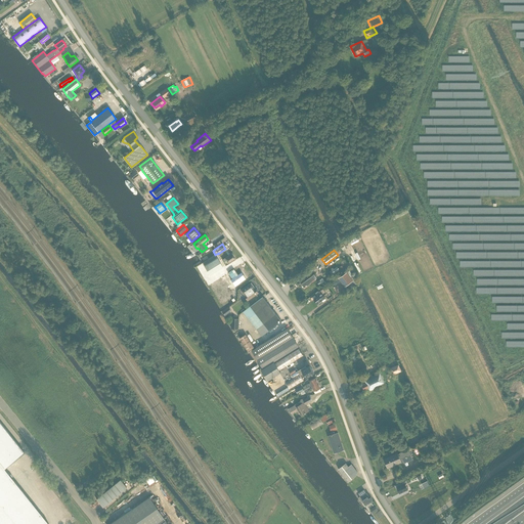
[(232,254),(228,256),(223,260),(224,262),(226,260),(228,263),(235,259),(232,254)]
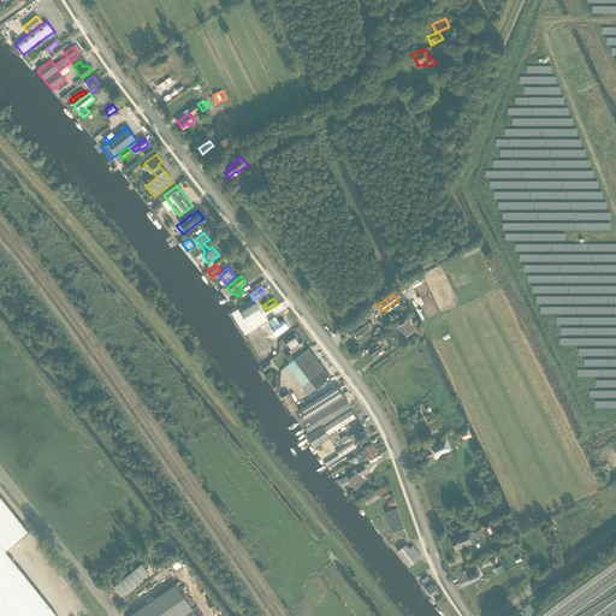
[(261,313),(255,303),(240,313),(247,323),(261,313)]
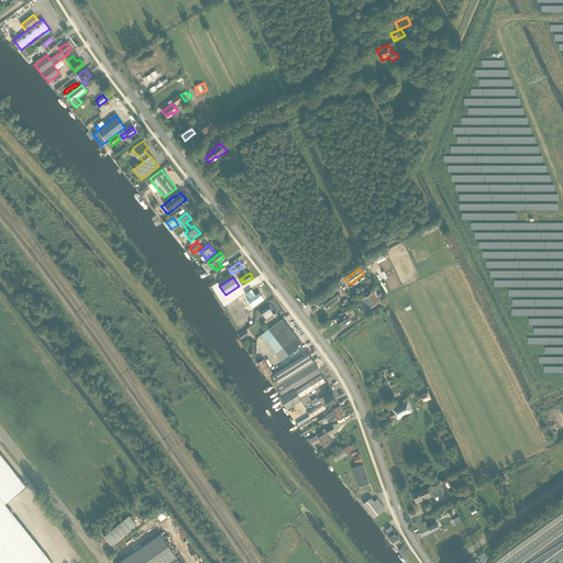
[(332,294),(343,285),(340,280),(329,289),(332,294)]
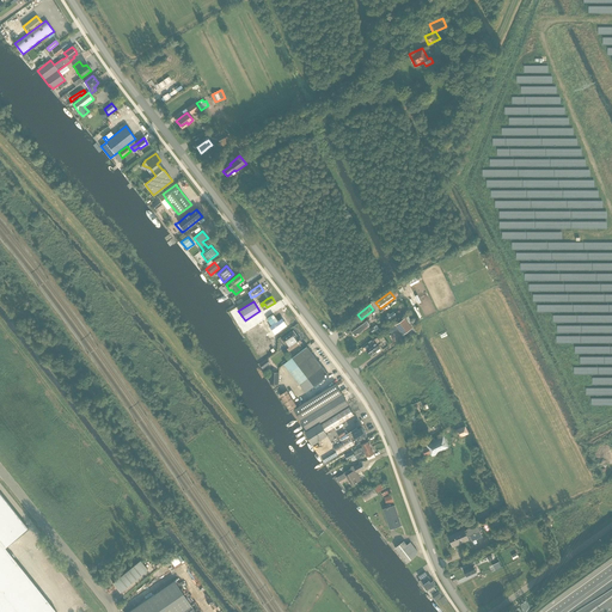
[(277,322),(273,314),(267,319),(271,326),(269,328),(275,335),(287,326),(282,318),(277,322)]
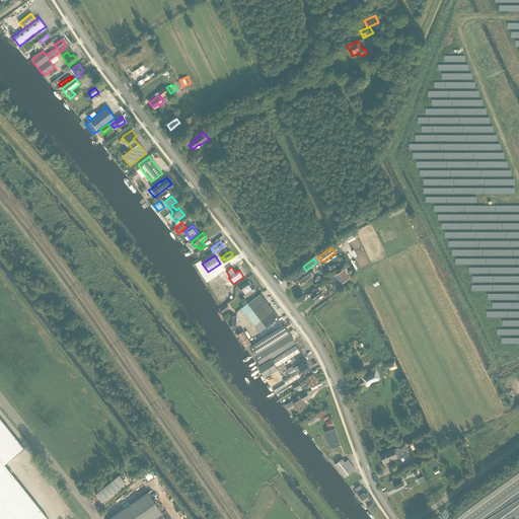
[(341,284),(350,279),(343,270),(335,276),(341,284)]
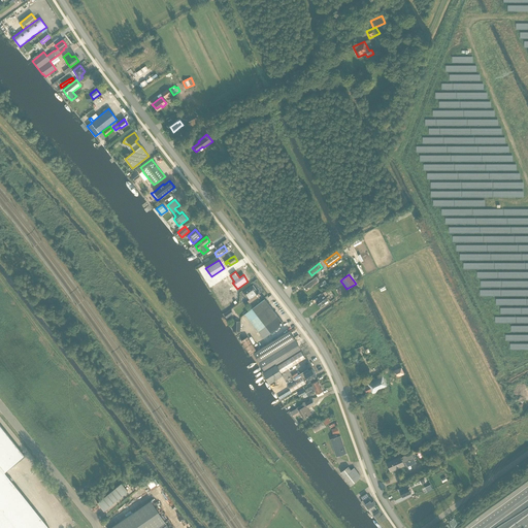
[(315,276),(311,279),(311,278),(303,285),(307,290),(315,284),(320,281),(317,276),(316,277),(315,276)]
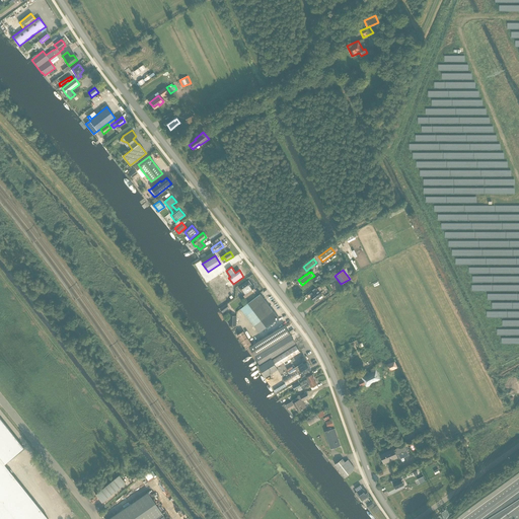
[(245,297),(255,290),(252,286),(248,281),(244,283),(245,284),(242,286),(242,285),(238,288),(245,297)]
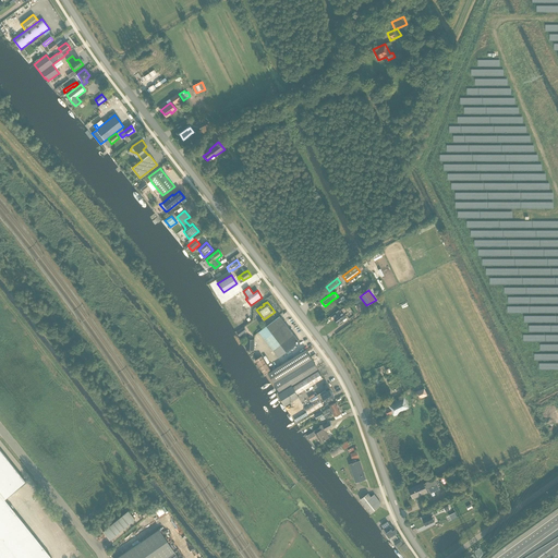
[(336,312),(339,315),(335,318),(338,324),(347,317),(344,315),(348,312),(343,306),(336,312)]
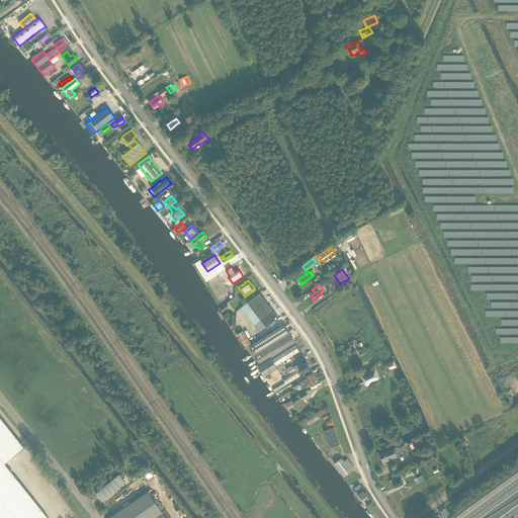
[(208,289),(202,292),(213,310),(219,307),(208,289)]
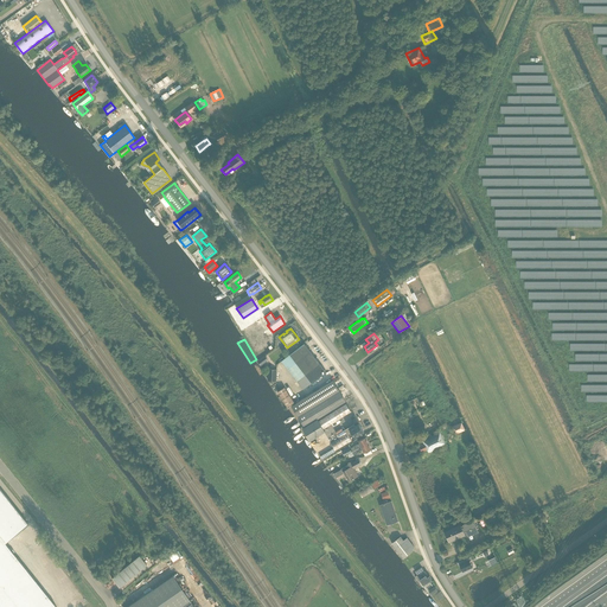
[(304,389),(326,371),(305,344),(282,360),(304,389)]
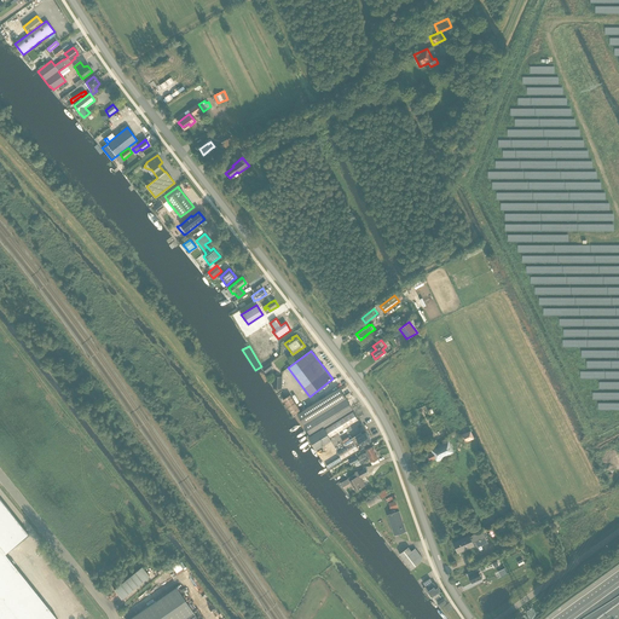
[(266,372),(273,366),(270,362),(262,368),(266,372)]
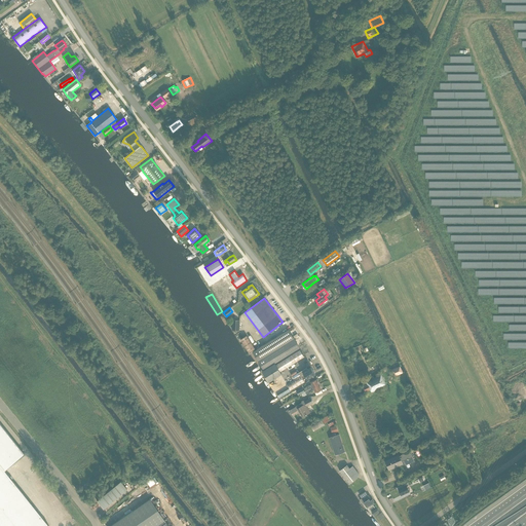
[(264,370),(274,363),(299,347),(289,330),(253,352),(264,370)]
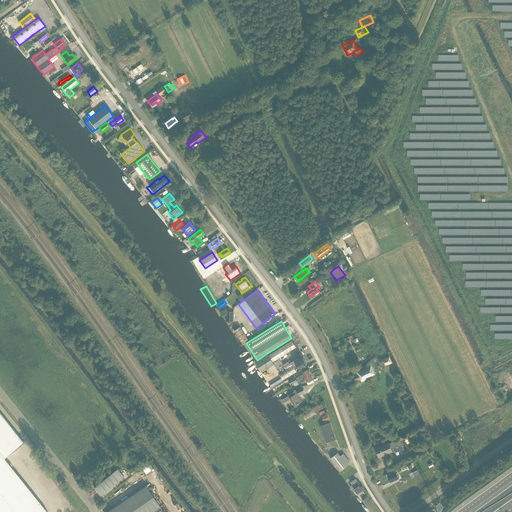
[(248,339),(240,327),(234,331),(242,343),(248,339)]
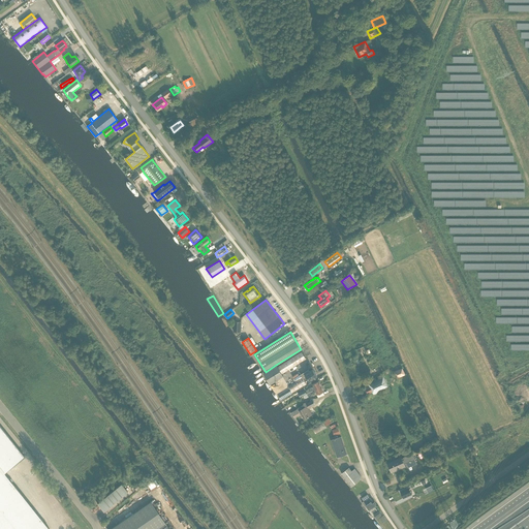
[(277,367),(281,374),(306,359),(302,351),(277,367)]
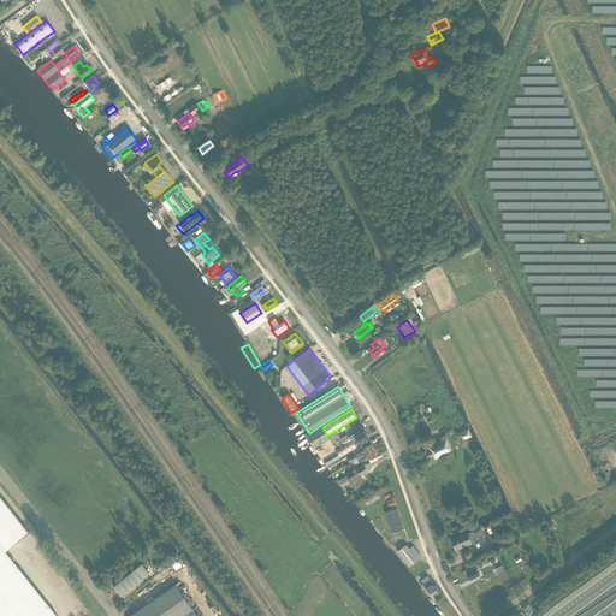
[(321,425),(309,433),(307,434),(314,448),(330,438),(327,436),(323,427),(321,425)]
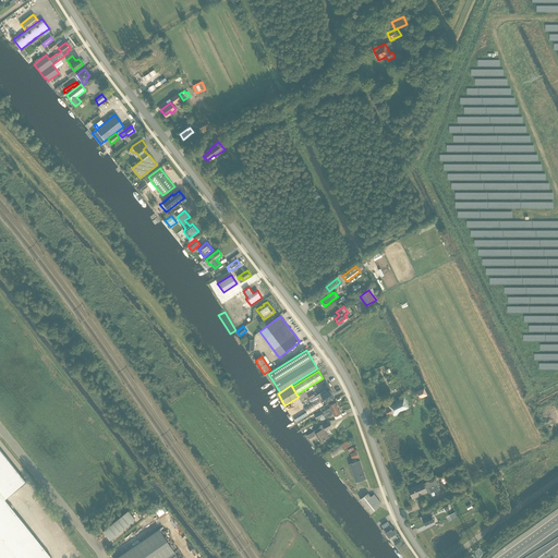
[(322,395),(326,402),(335,397),(330,389),(322,395)]
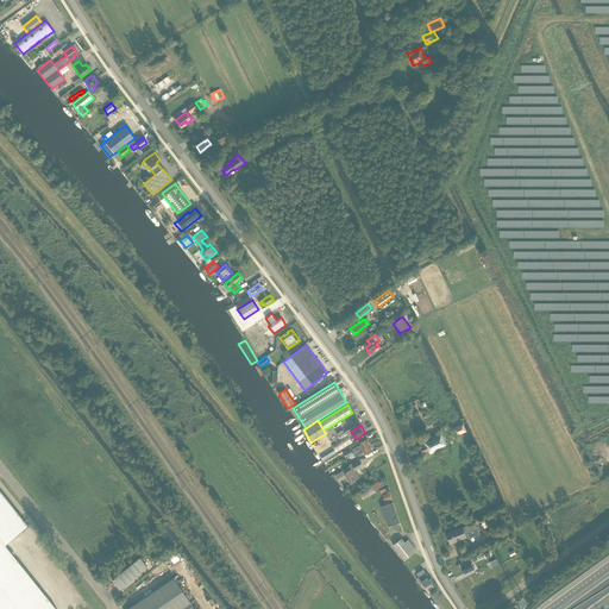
[(457,435),(465,431),(463,425),(454,428),(457,435)]
